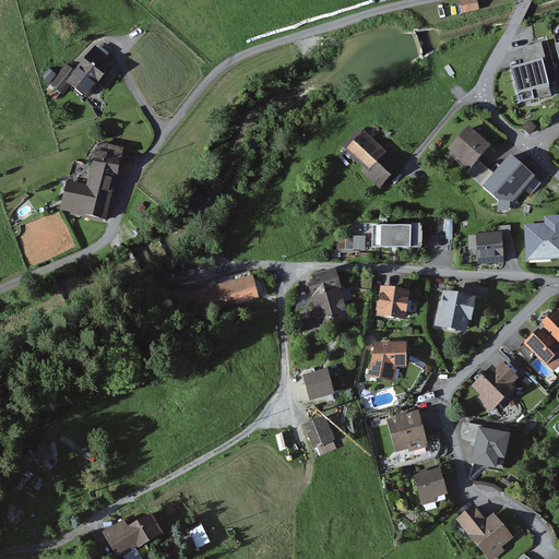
[(66,66),(49,85),(64,97),(70,90),(84,102),(113,67),(93,51),(75,73),(66,66)]
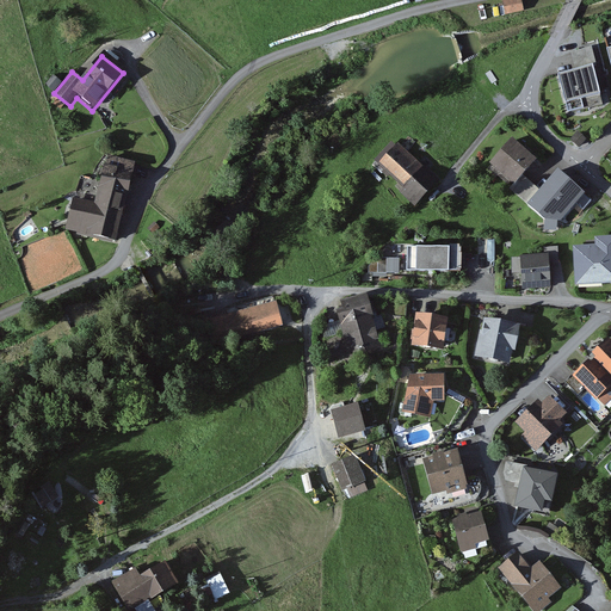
[(597,75),(560,85),(568,121),(586,117),(585,111),(604,106),(597,75)]
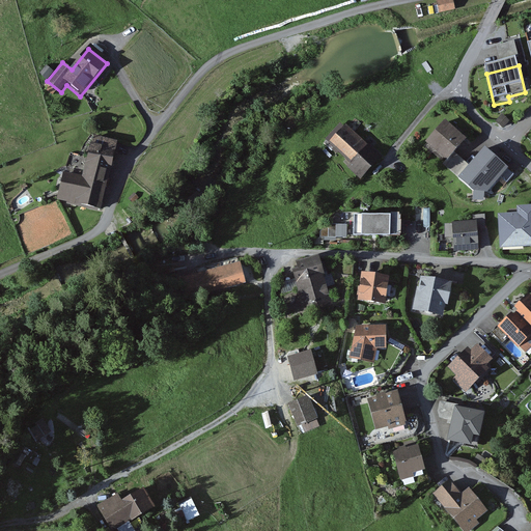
[(425,143),(447,162),(467,140),(445,121),(425,143)]
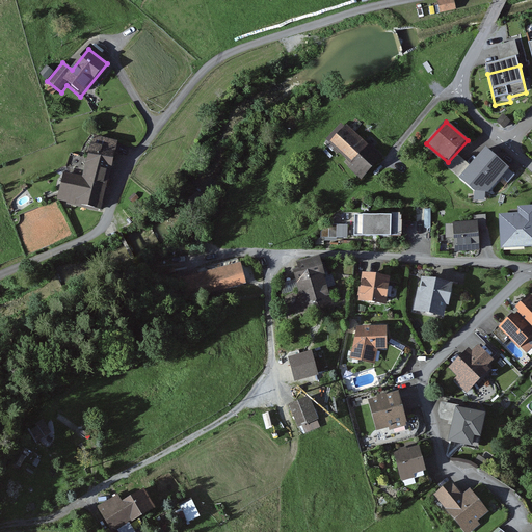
[(333,150),(367,184),(386,165),(351,131),(333,150)]
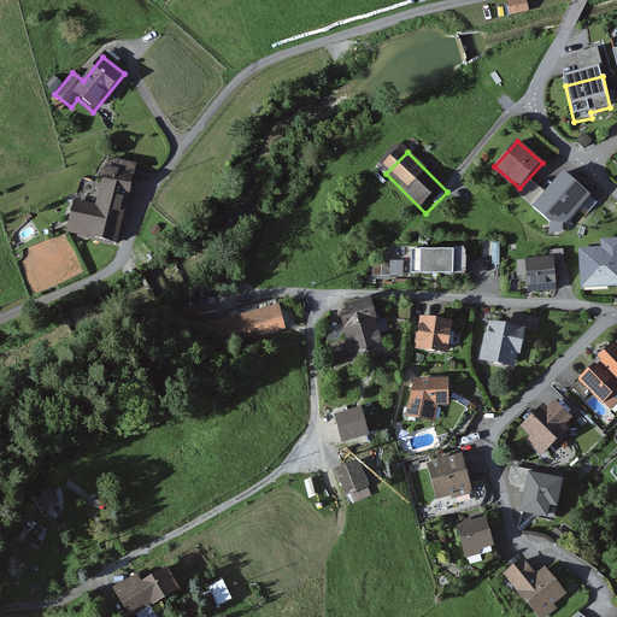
[(597,204),(563,172),(532,207),(550,224),(566,224),(582,207),(588,212),(597,204)]
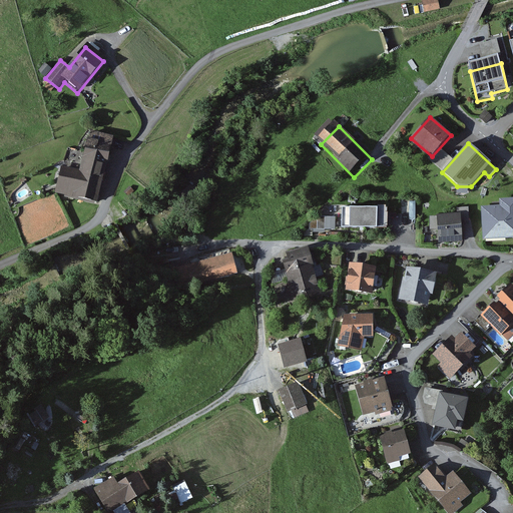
[(79,169),(59,166),(54,193),(97,201),(106,153),(82,149),(79,169)]
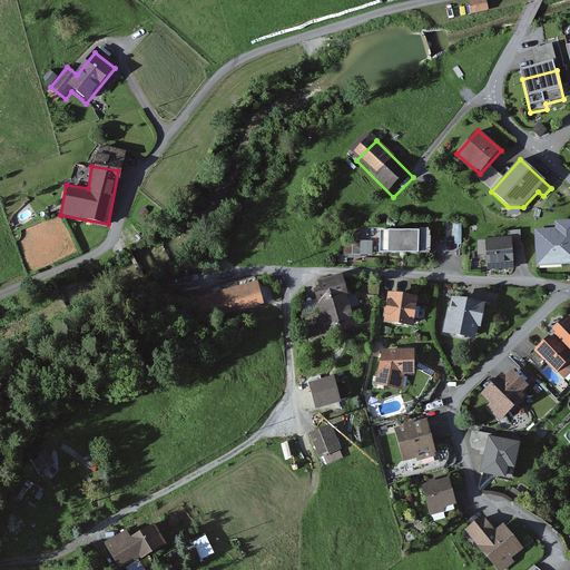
[(534,227),(537,265),(569,263),(569,216),(553,218),(553,226),(534,227)]
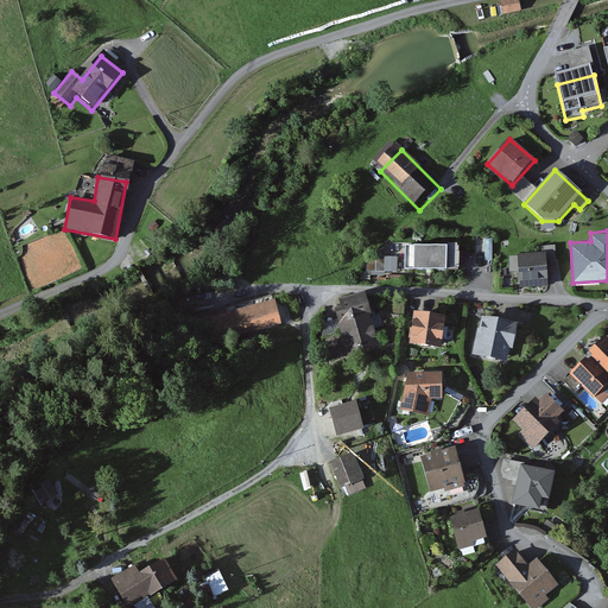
[(405,268),(449,267),(448,244),(405,245),(405,268)]
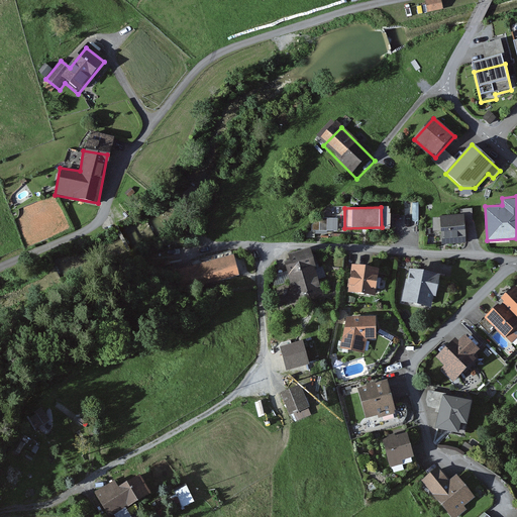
[(463,213),(464,226),(474,225),(473,208),(460,209),(460,213),(463,213)]
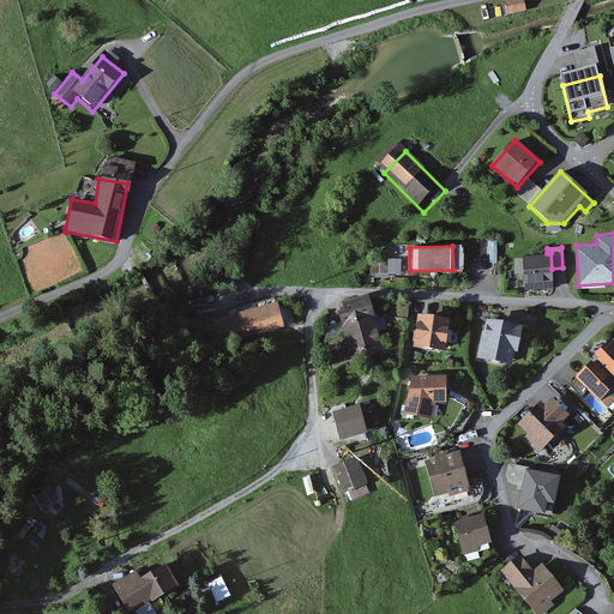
[(381,269),(404,269),(404,252),(381,252),(381,269)]
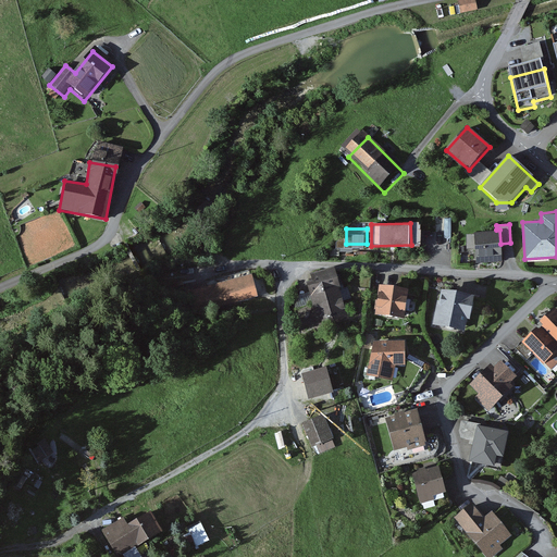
[(477,263),(503,261),(500,244),(499,230),(496,230),(474,232),(477,263)]
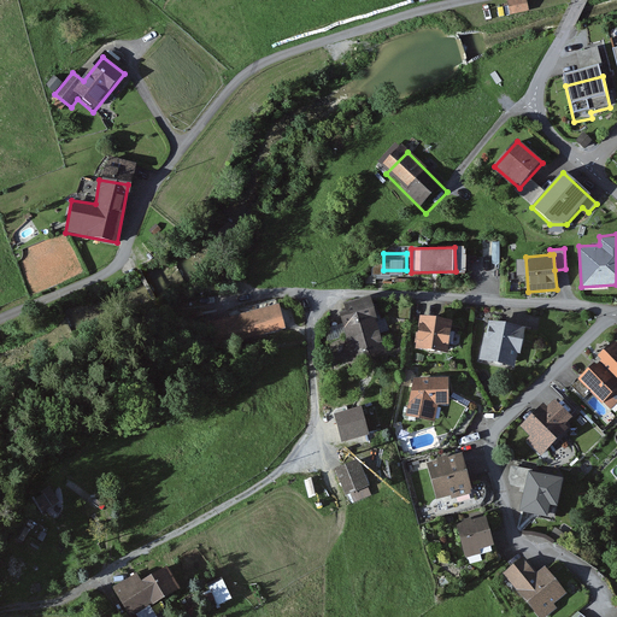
[(336,307),(352,357),(386,346),(370,297),(336,307)]
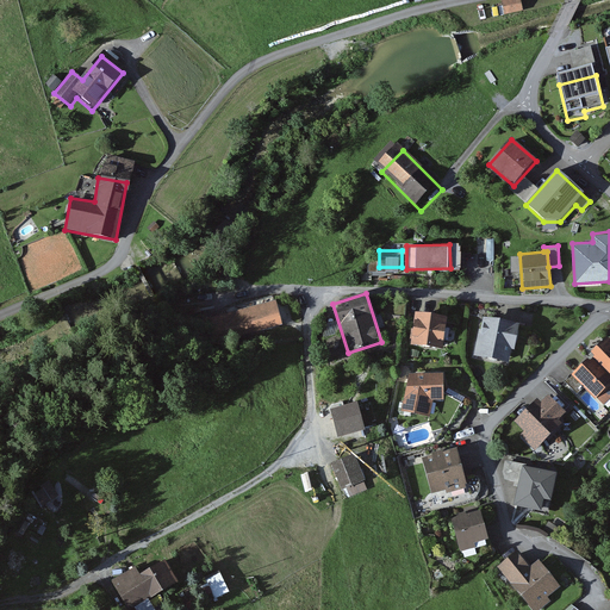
[(235,337),(282,329),(278,299),(229,307),(235,337)]
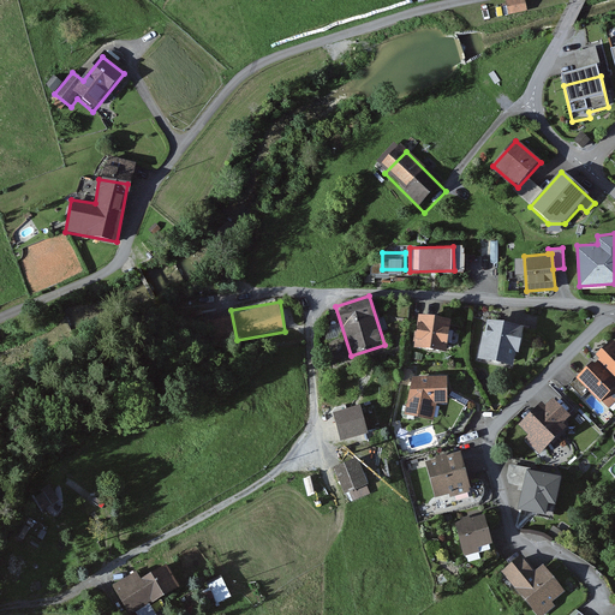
[(478,357),(513,365),(523,324),(488,317),(478,357)]
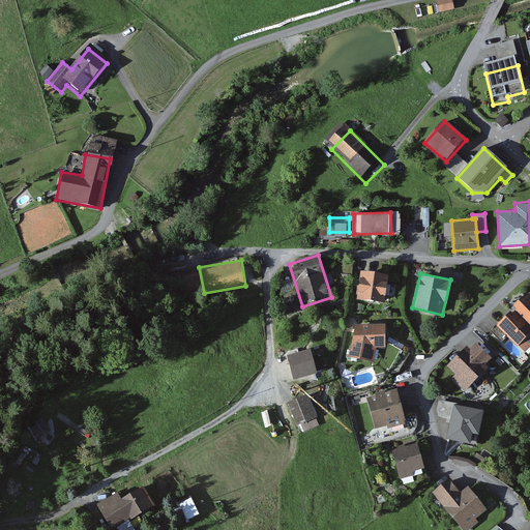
[(357,305),(383,308),(387,281),(361,276),(357,305)]
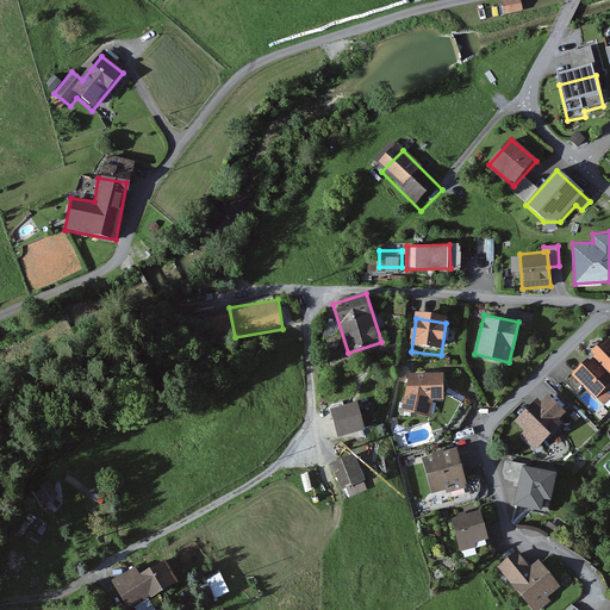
[(590,355),(609,375),(609,340),(608,338),(590,355)]
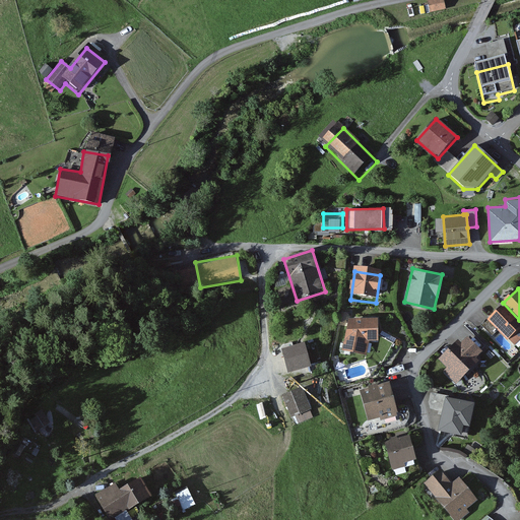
[(519,320),(503,303),(486,319),(511,344),(519,335),(519,320)]
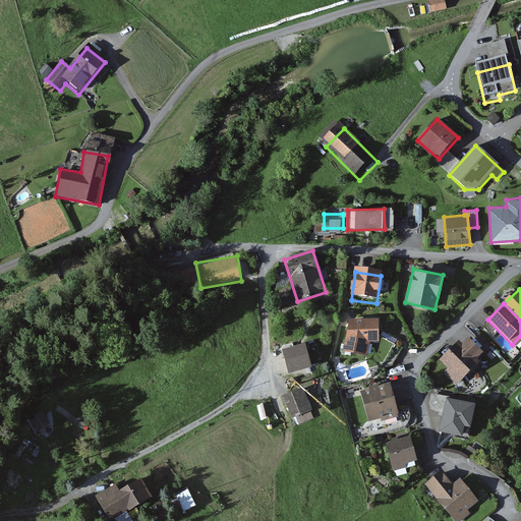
[(367,355),(369,341),(380,341),(379,317),(349,319),(343,351),(367,355)]
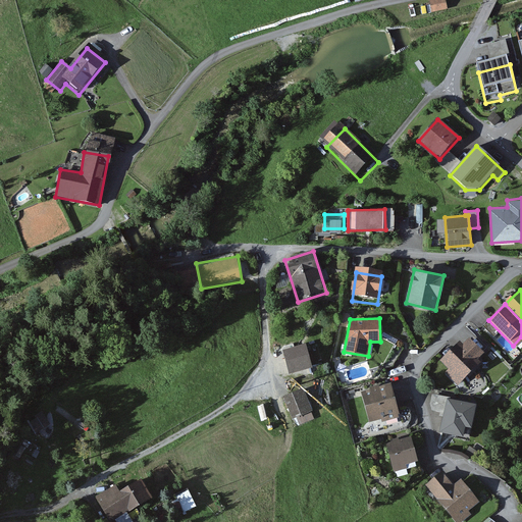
[(459,340),(437,360),(460,384),(481,364),(459,340)]
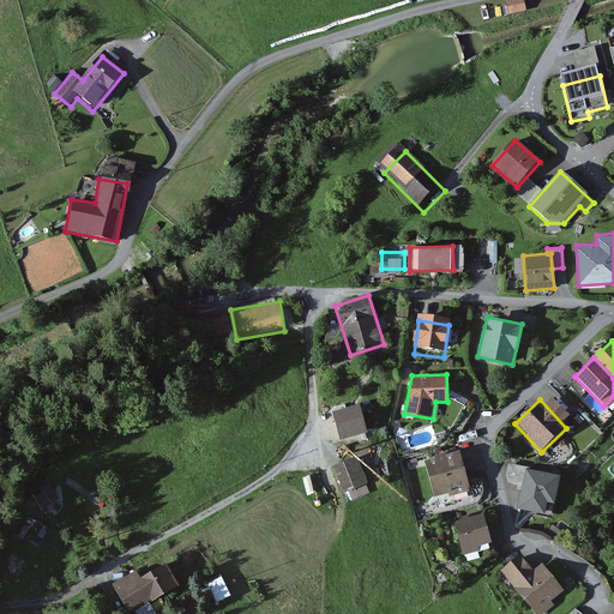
[(425,461),(435,497),(470,487),(458,450),(425,461)]
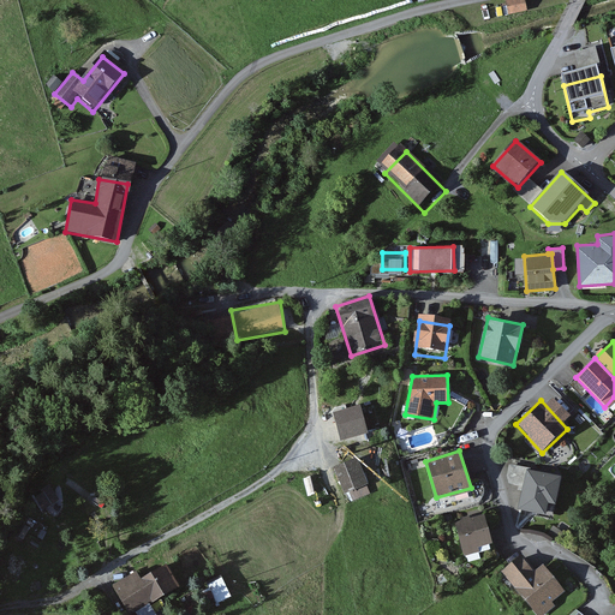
[(345,494),(366,485),(356,457),(334,465),(345,494)]
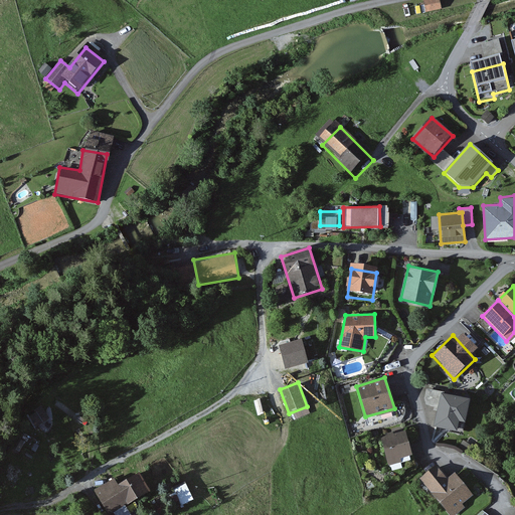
[(438,407),(441,391),(426,388),(424,398),(426,404),(438,407)]
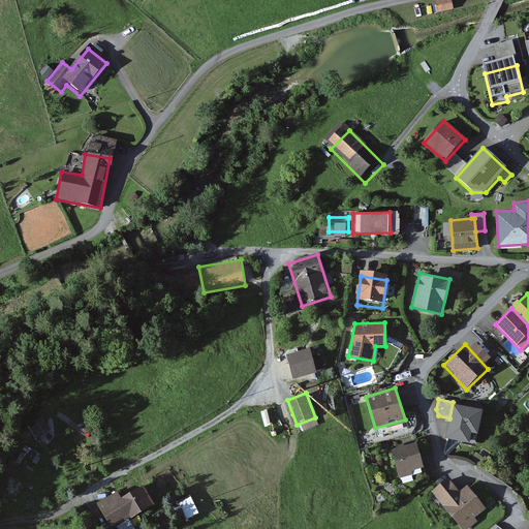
[(483,408),(453,402),(449,418),(445,436),(474,443),(483,408)]
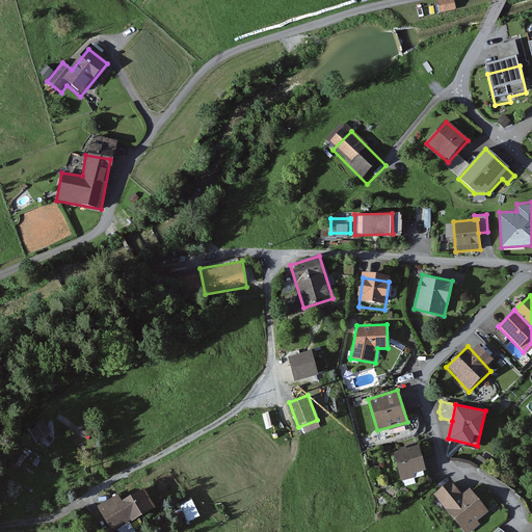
[(393,452),(401,481),(428,474),(420,445),(393,452)]
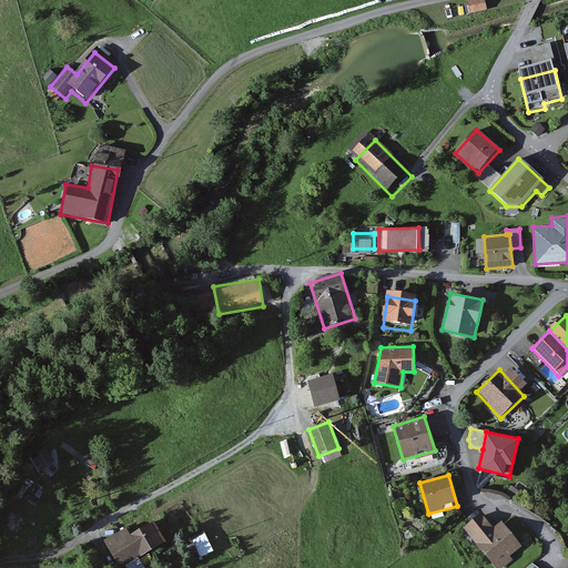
[(464,531),(494,567),(495,567),(521,547),(509,533),(500,540),(482,517),(464,531)]
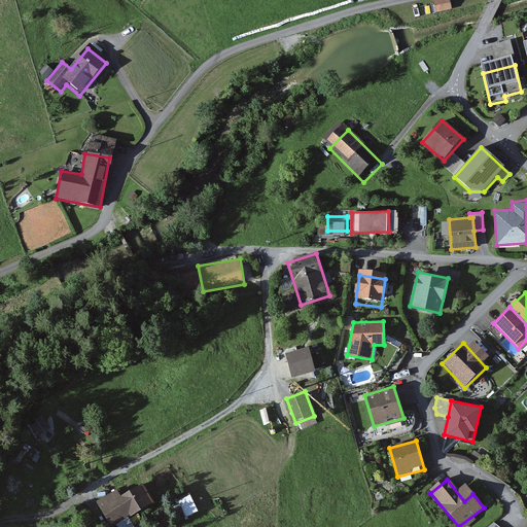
[(130,518),(152,505),(143,489),(119,501),(115,494),(99,503),(112,526),(129,517),(130,518)]
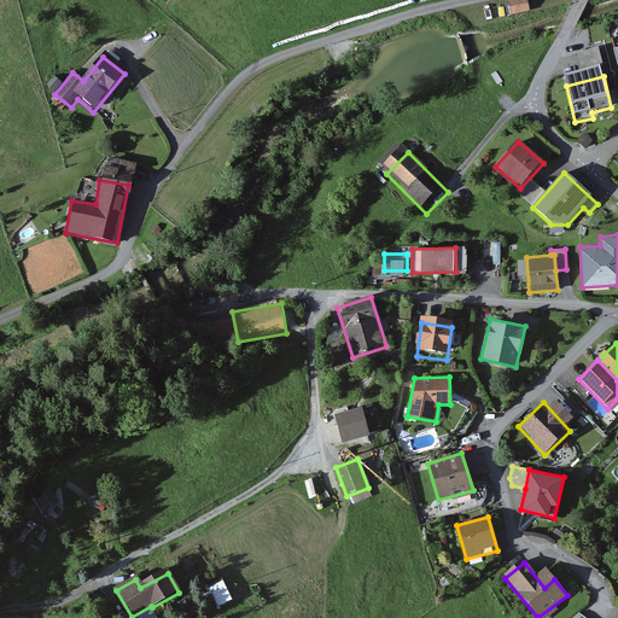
[(231,601),(221,581),(209,586),(217,607),(231,601)]
